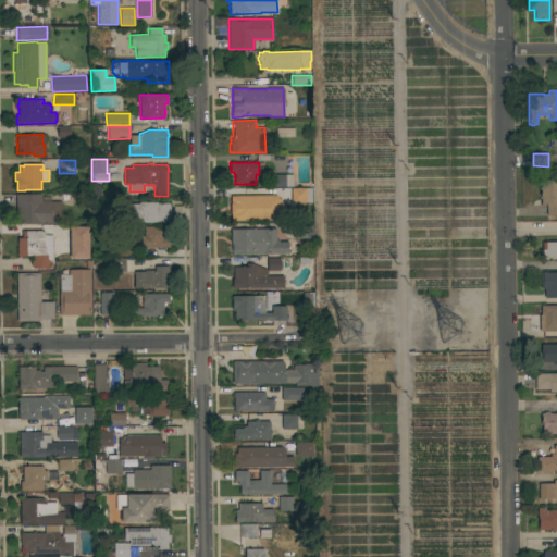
[(274,174),(285,174),(293,174),(293,187),(286,187),(274,187),(274,174)]
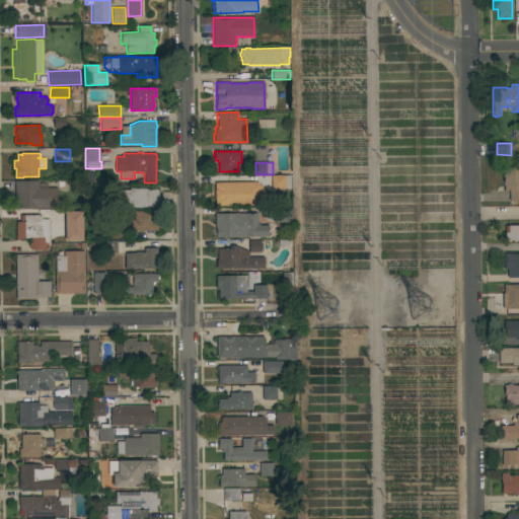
[(518,201),(509,201),(509,191),(504,191),(504,186),(503,186),(503,182),(504,182),(504,176),(503,176),(503,174),(504,174),(504,172),(503,172),(503,170),(503,167),(518,167),(518,201)]
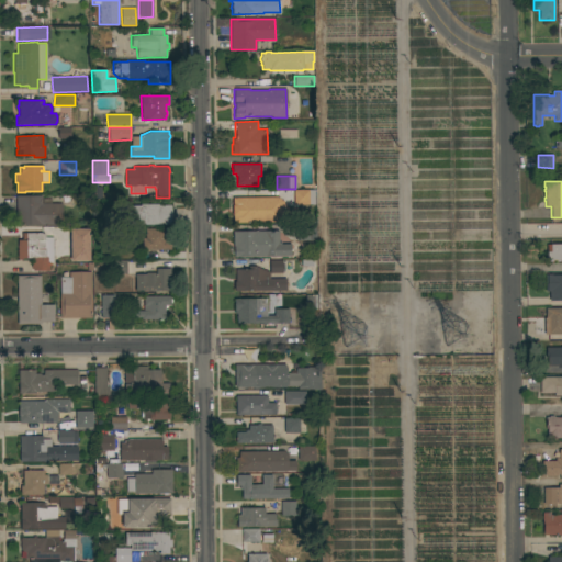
[(314,190),(314,204),(293,205),(293,190),(314,190)]
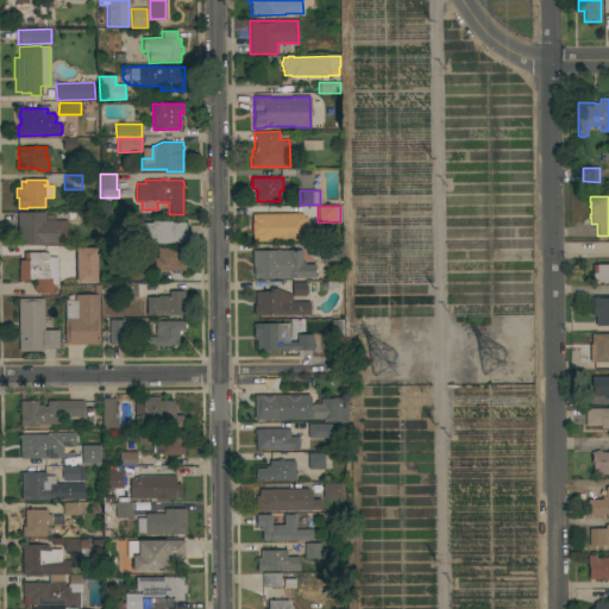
[(45,212),(45,220),(67,220),(67,244),(17,244),(17,212),(45,212)]
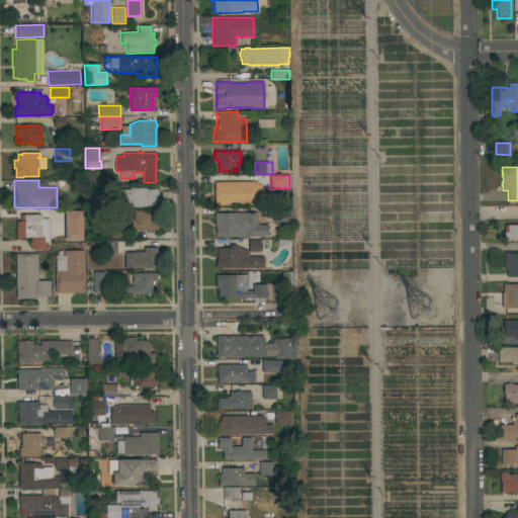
[(213,205),(213,199),(213,189),(213,182),(256,181),(260,185),(261,204),(213,205)]
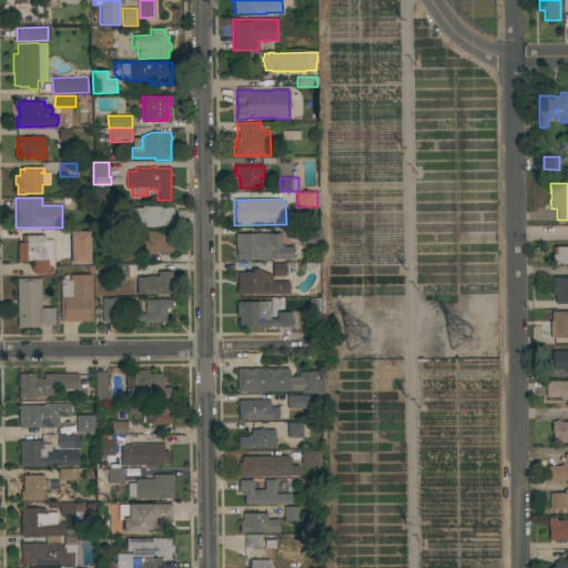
[(160,206),(160,208),(173,208),(173,227),(129,227),(129,208),(142,208),(142,206),(160,206)]
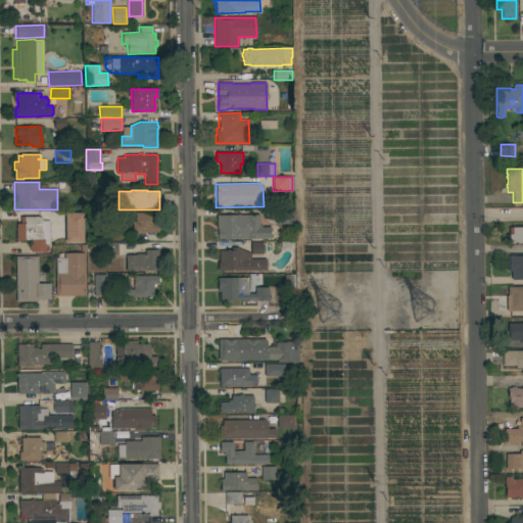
[(158,212),(158,232),(130,232),(130,222),(135,221),(135,212),(158,212)]
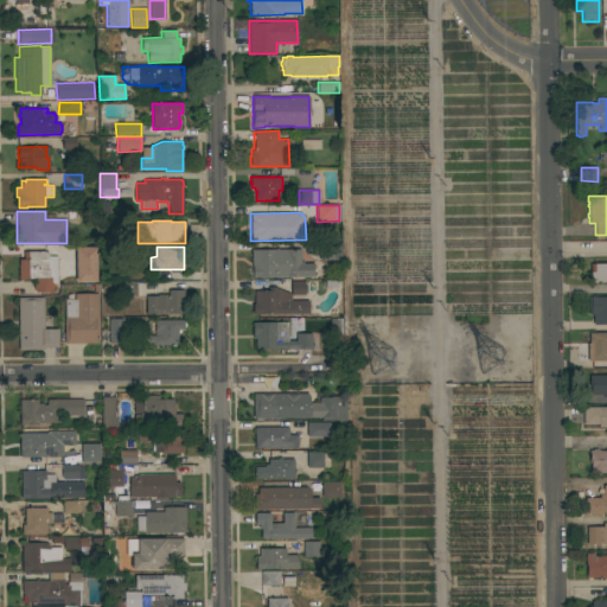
[(83,248),(97,248),(97,266),(83,266),(83,248)]
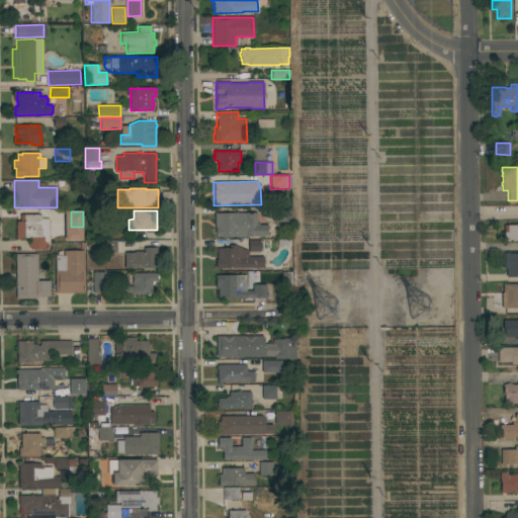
[(259,225),(267,225),(267,237),(216,237),(216,227),(214,227),(214,213),(235,213),(235,211),(238,211),(238,212),(256,212),(256,223),(259,225)]
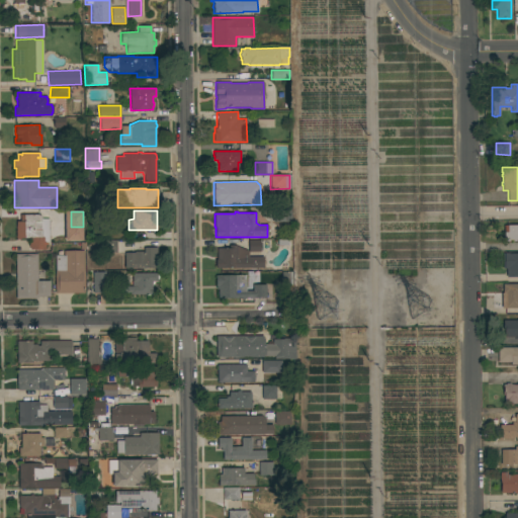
[(48,242),(47,242),(47,245),(46,245),(46,250),(30,250),(30,247),(28,246),(28,243),(29,241),(29,239),(16,239),(15,222),(20,222),(20,216),(38,214),(38,216),(41,216),(41,219),(49,219),(50,239),(48,242)]
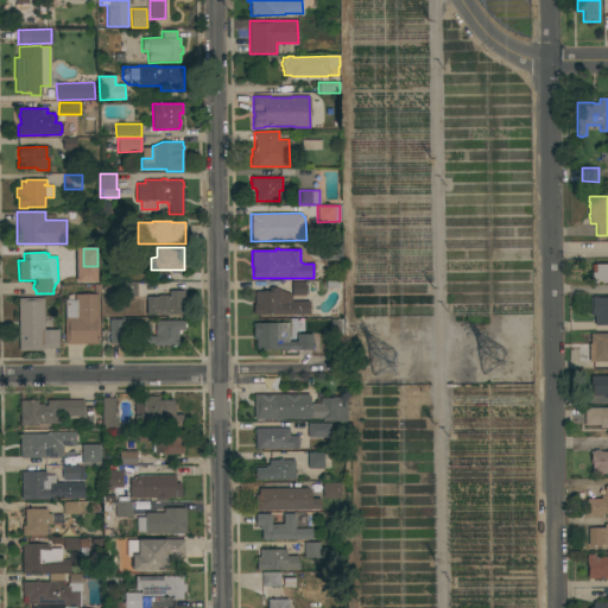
[(607,282),(606,282),(606,283),(601,283),(601,282),(591,282),(591,264),(607,264),(607,282)]
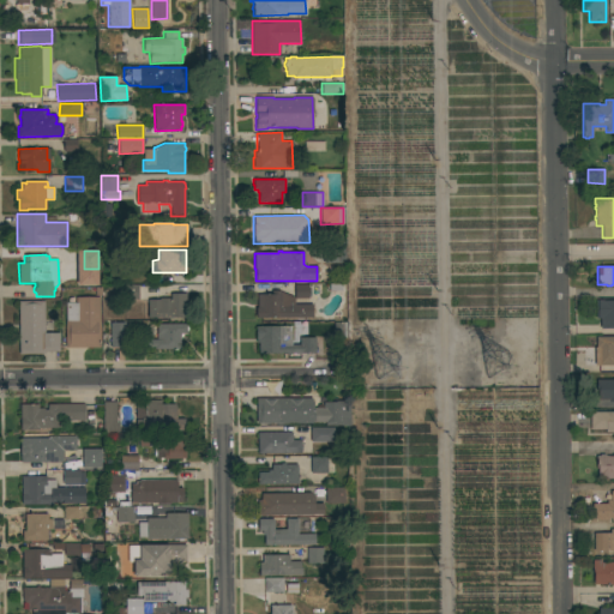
[(125,299),(125,284),(138,284),(138,299),(125,299)]
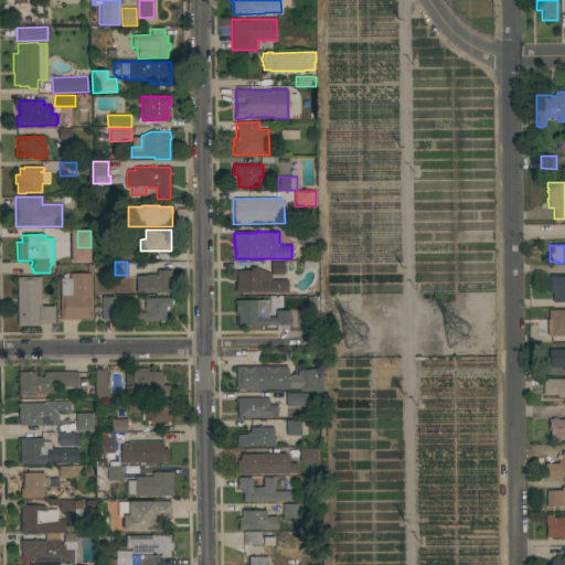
[(284,274),(270,275),(270,262),(284,262),(284,274)]
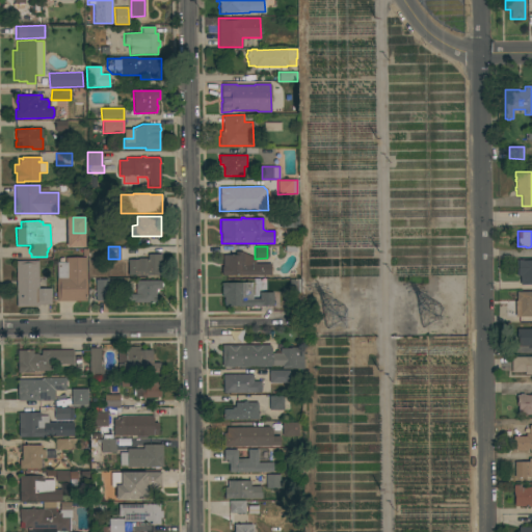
[(255,263),(270,263),(270,274),(258,274),(258,275),(221,275),(221,267),(222,267),(222,255),(235,255),(235,253),(242,253),(255,258),(255,263)]
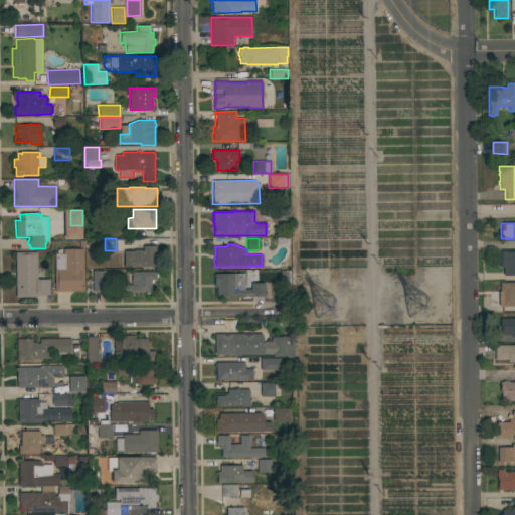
[(156,267),(124,267),(124,251),(133,251),(133,250),(143,250),(143,245),(156,245),(156,267)]
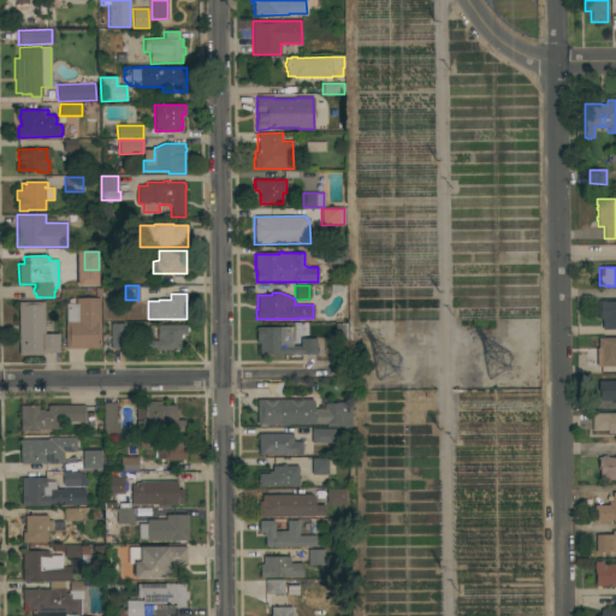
[(100,348),(65,349),(65,321),(66,321),(66,303),(76,303),(76,298),(100,297),(100,348)]
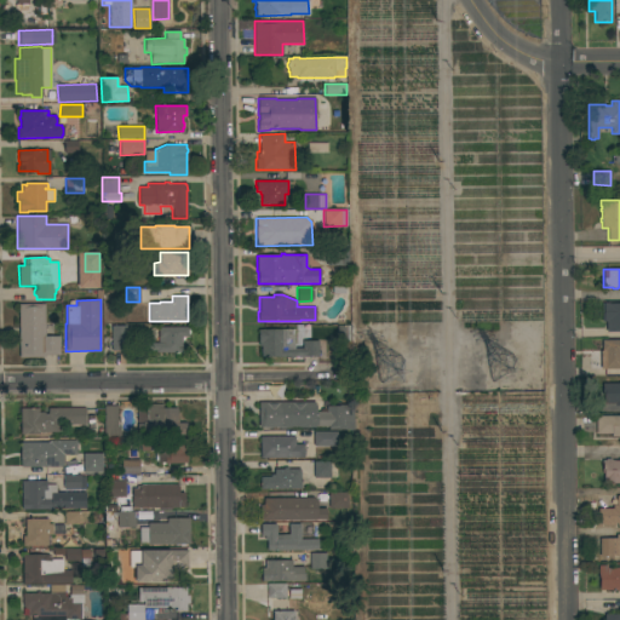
[(606,321),(602,321),(602,303),(609,303),(609,304),(619,304),(619,332),(606,332),(606,321)]
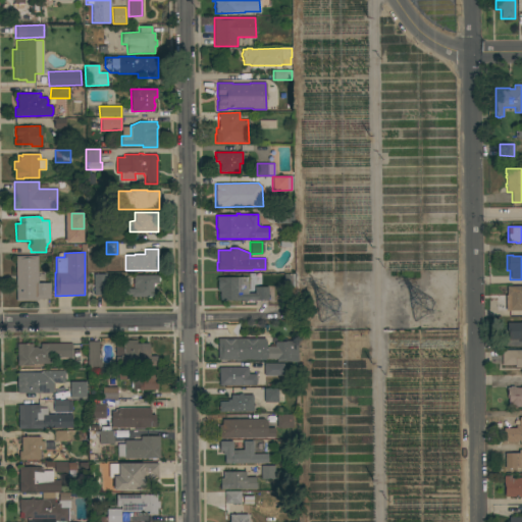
[(38,282),(50,282),(50,299),(38,299),(38,301),(15,301),(15,256),(38,256),(38,282)]
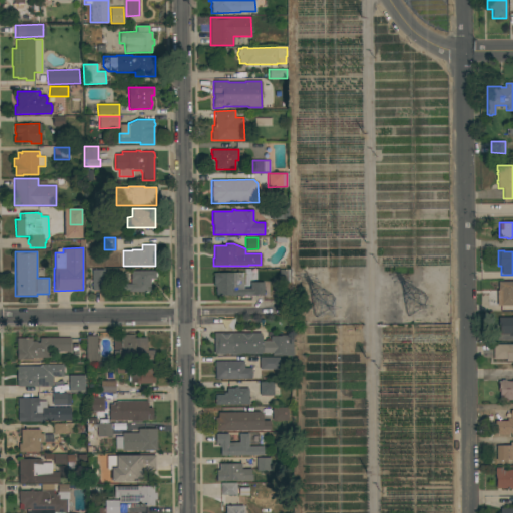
[(420,284),(420,268),(407,268),(408,284),(420,284)]
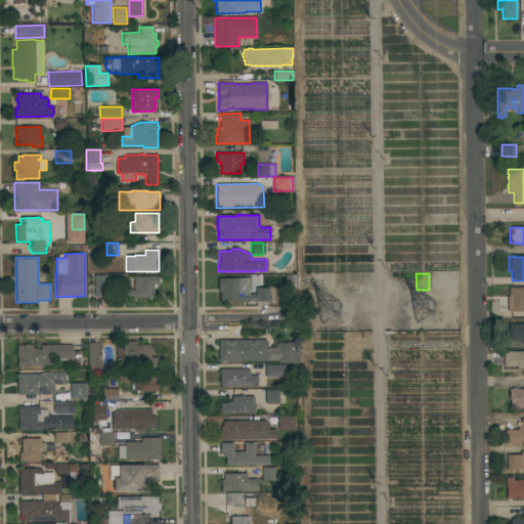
[(105,297),(94,297),(94,275),(105,275),(105,297)]
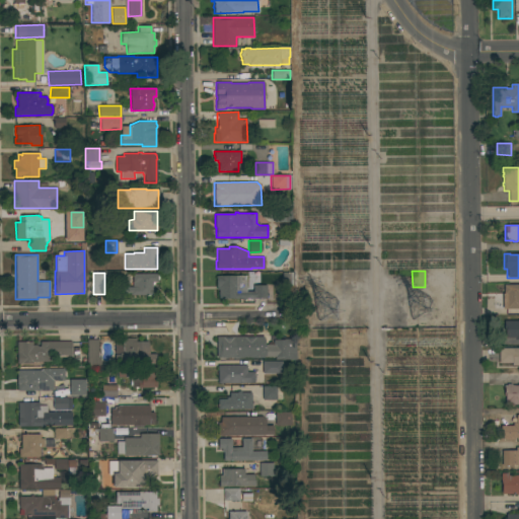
[(294,294),(282,294),(282,273),(294,273),(294,294)]
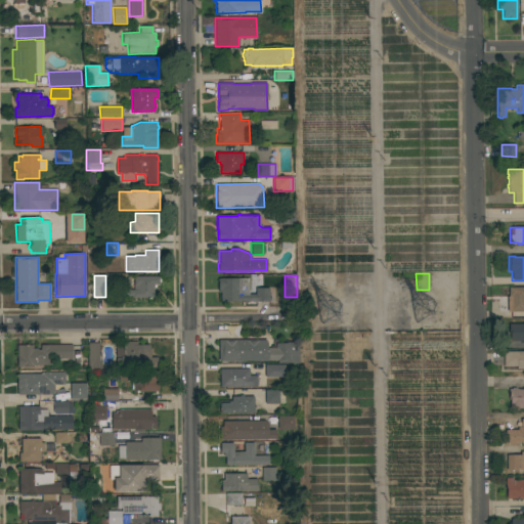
[(159,276),(159,278),(160,278),(160,282),(159,282),(160,285),(157,285),(156,287),(154,288),(154,298),(131,298),(131,296),(128,296),(128,290),(134,290),(134,276),(159,276)]
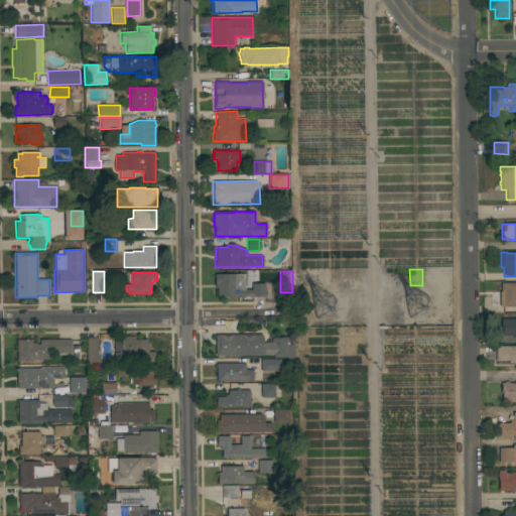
[(265,296),(253,296),(253,301),(240,301),(240,297),(217,297),(217,274),(244,273),(245,289),(252,289),(252,283),(265,283),(265,296)]
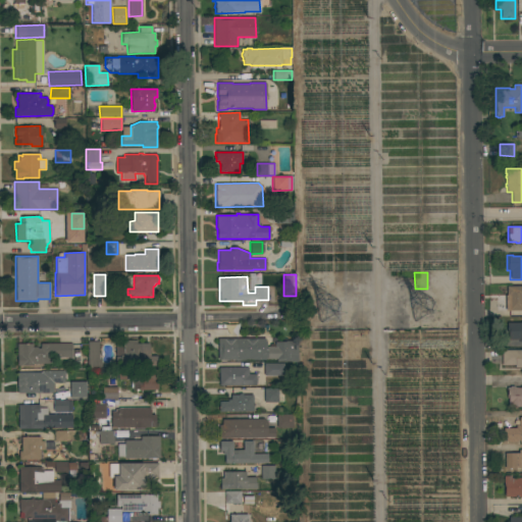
[(521,285),(521,311),(516,311),(516,312),(511,312),(511,311),(509,311),(509,307),(507,307),(507,302),(508,302),(508,298),(507,298),(507,294),(505,294),(505,289),(507,289),(507,285),(521,285)]
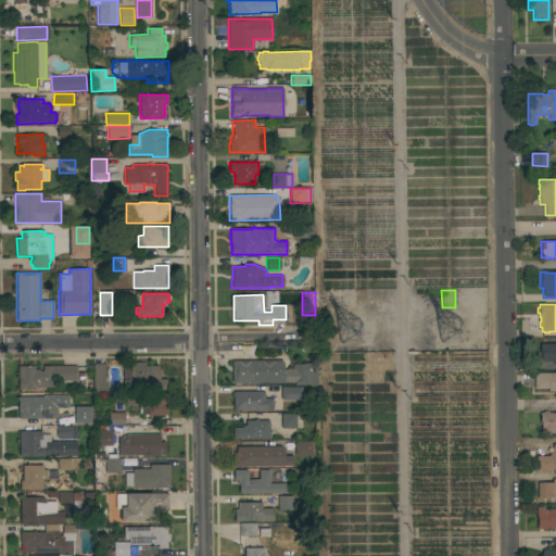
[(555,364),(551,364),(551,362),(541,362),(541,354),(540,354),(540,343),(555,343),(555,342),(555,364)]
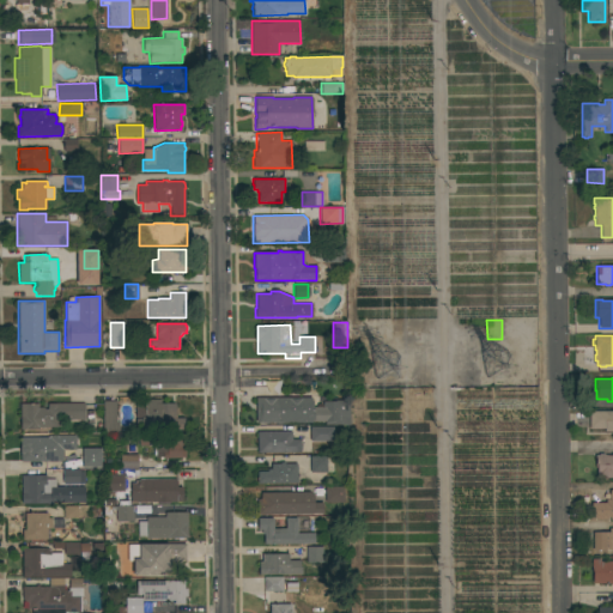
[(256,398),(311,398),(311,400),(313,400),(313,407),(323,407),(323,401),(335,401),(335,400),(350,400),(350,424),(325,424),(325,422),(311,422),(311,423),(256,423),(256,398)]
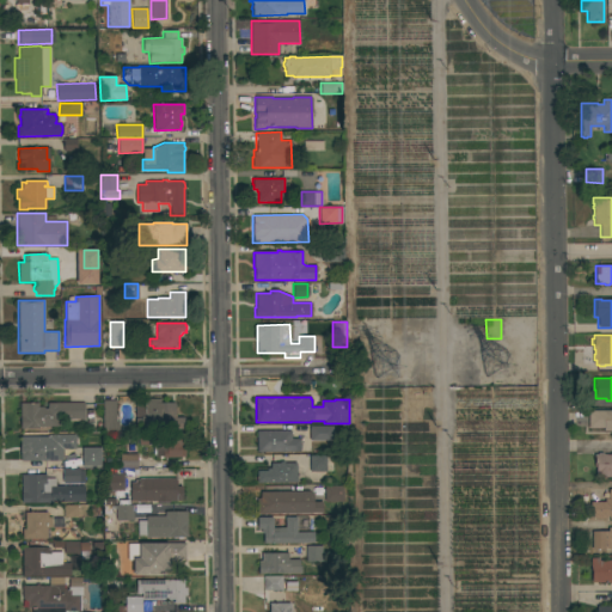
[(116,399),(116,415),(118,415),(118,432),(103,432),(102,401),(116,399)]
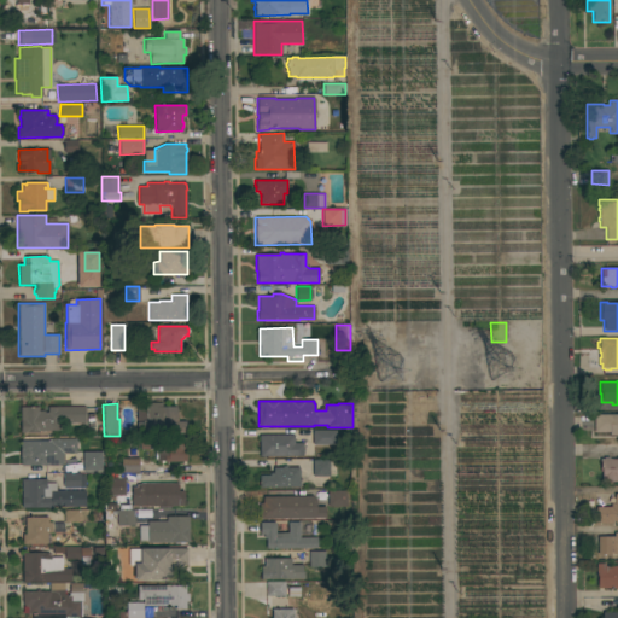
[(178,403),(178,421),(186,421),(186,433),(139,433),(139,430),(136,430),(136,423),(143,423),(143,420),(136,420),(136,403),(178,403)]
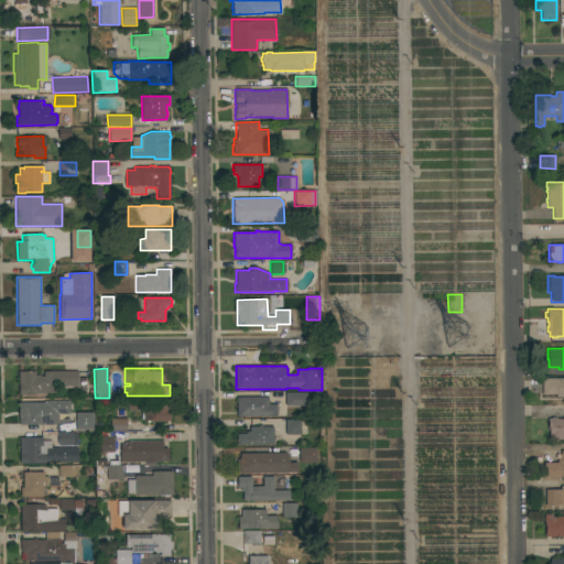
[(41,377),(44,377),(44,371),(77,370),(77,386),(63,386),(63,384),(52,384),(52,393),(35,393),(36,394),(19,396),(18,371),(34,371),(35,376),(40,376),(41,377)]
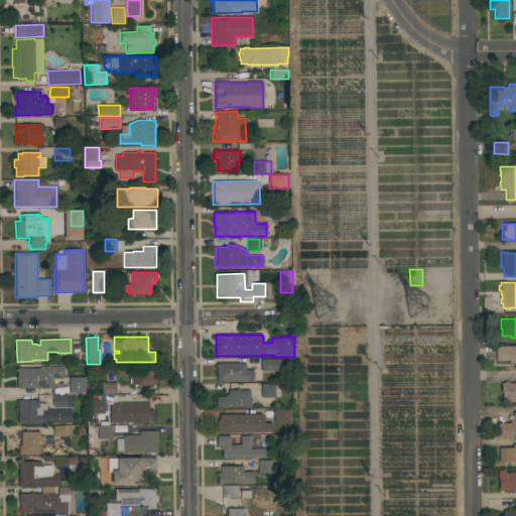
[(515,363),(508,363),(508,361),(496,361),(496,346),(515,346),(515,363)]
